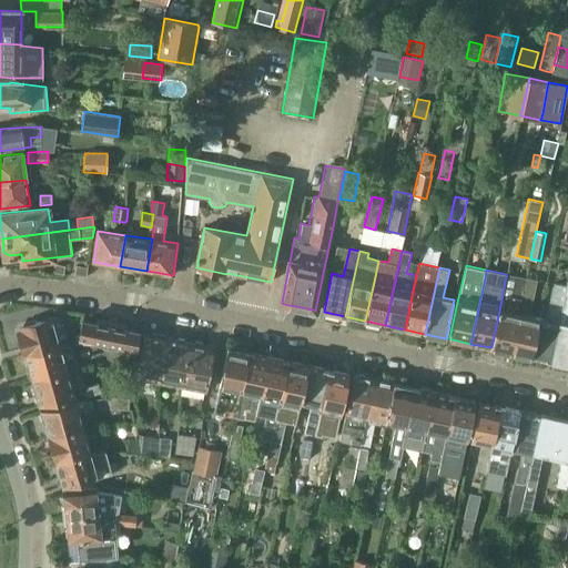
[(499,311),(492,347),(511,352),(526,280),(517,277),(516,279),(506,276),(499,311)]
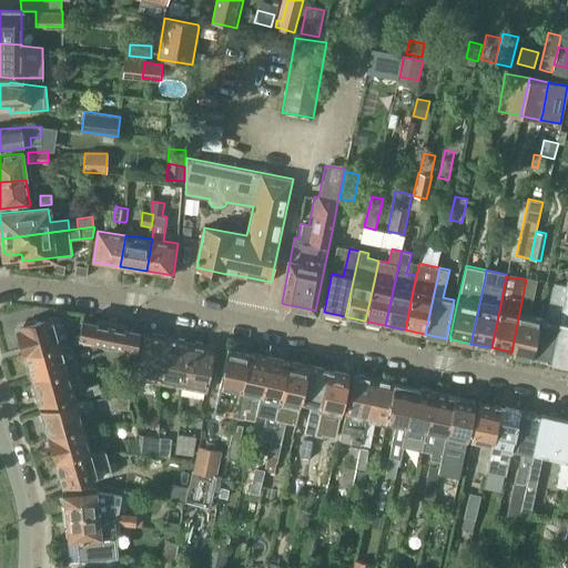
[(531,356),(539,318),(528,316),(535,281),(526,280),(511,352),(530,356),(531,356)]
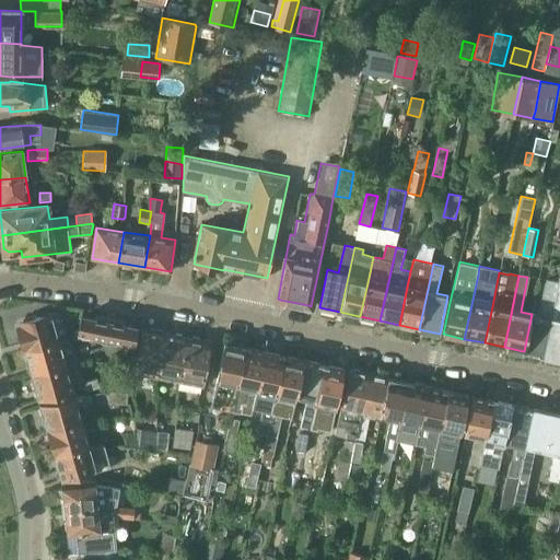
[(557,290),(544,356),(559,359),(559,278),(559,279),(558,281),(556,290),(557,290)]
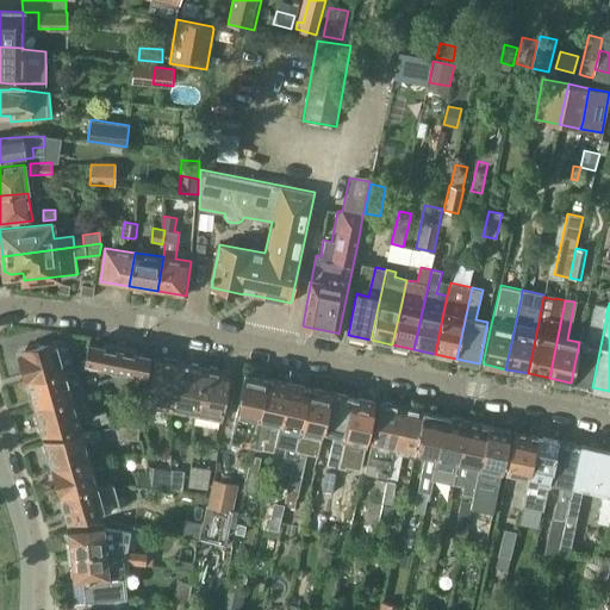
[(592,387),(607,316),(605,316),(608,306),(596,304),(595,307),(593,306),(586,340),(587,341),(587,344),(579,342),(571,383),(592,387)]
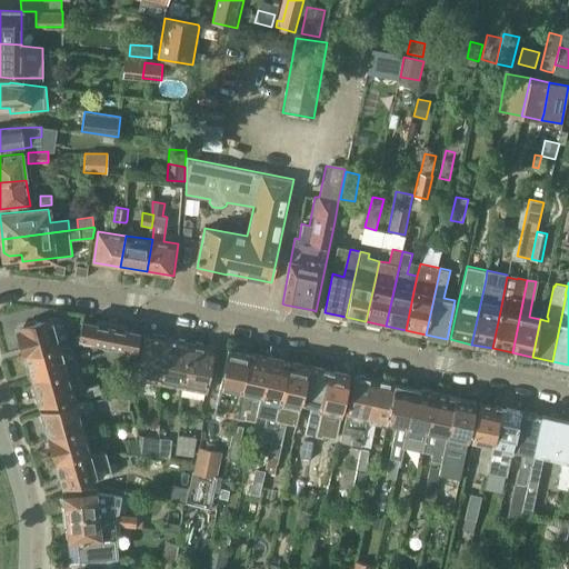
[(61,319),(52,318),(33,322),(33,321),(23,323),(25,326),(18,327),(20,335),(18,335),(21,345),(23,345),(26,353),(59,345),(70,346),(61,319)]
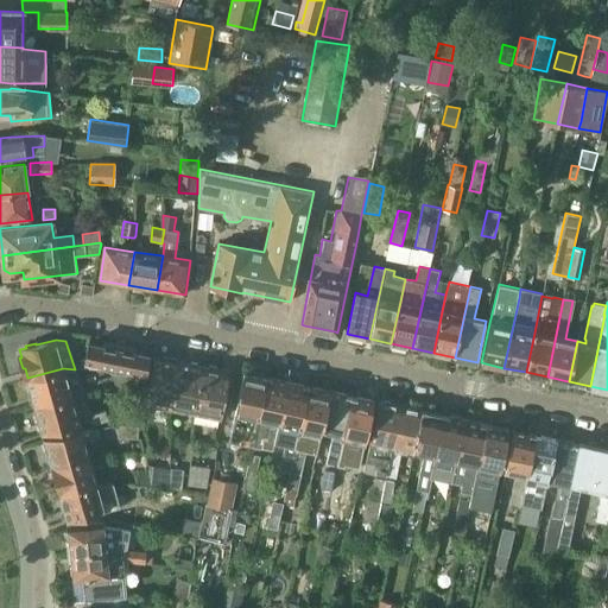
[(103,343),(103,346),(88,343),(83,369),(114,371),(120,344),(103,343)]
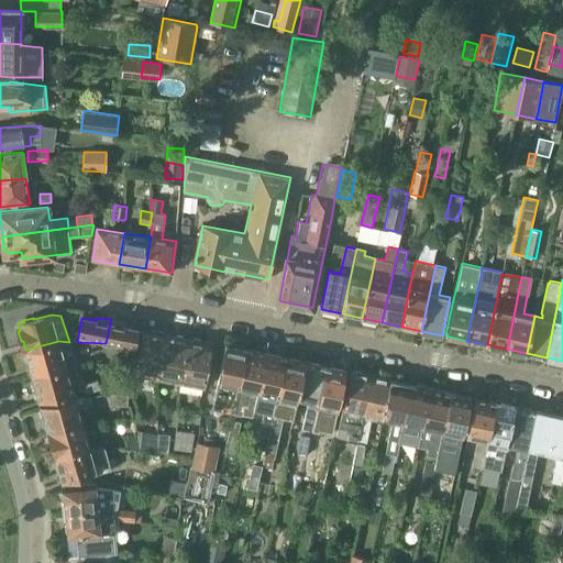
[(125,323),(111,319),(106,343),(131,344),(131,343),(135,344),(138,329),(124,326),(125,323)]
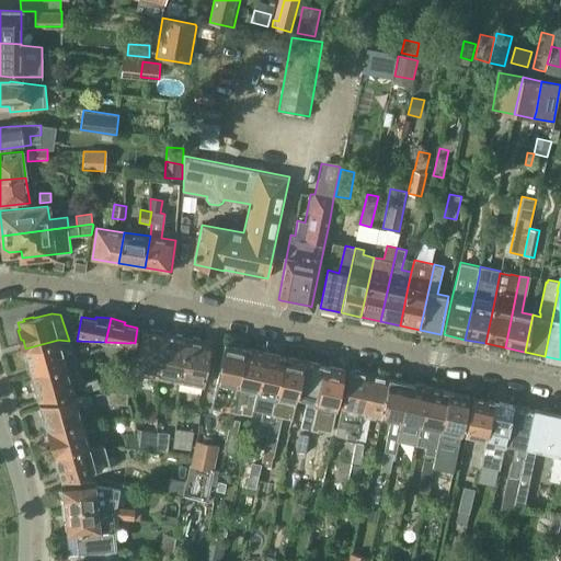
[(157,375),(159,364),(164,334),(165,331),(155,329),(153,332),(142,330),(134,370),(145,373),(157,375)]
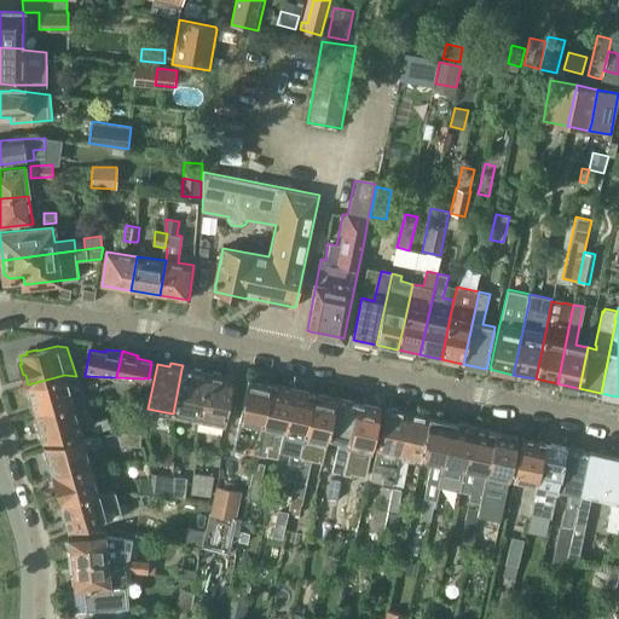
[(192,371),(181,369),(175,401),(173,414),(198,418),(207,374),(203,374),(202,370),(195,369),(192,371)]
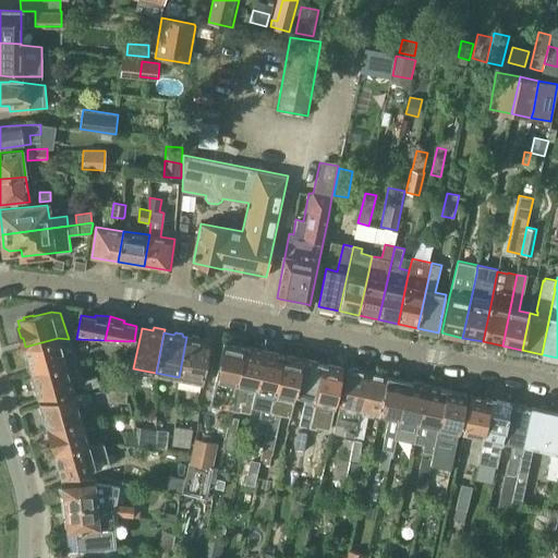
[(191,338),(186,337),(179,377),(202,381),(209,342),(201,340),(198,337),(194,336),(191,338)]
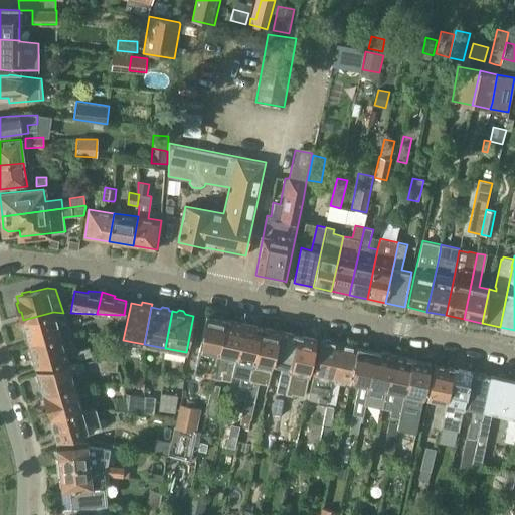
[(53,312),(23,320),(29,345),(61,336),(71,334),(64,314),(63,313),(53,312)]
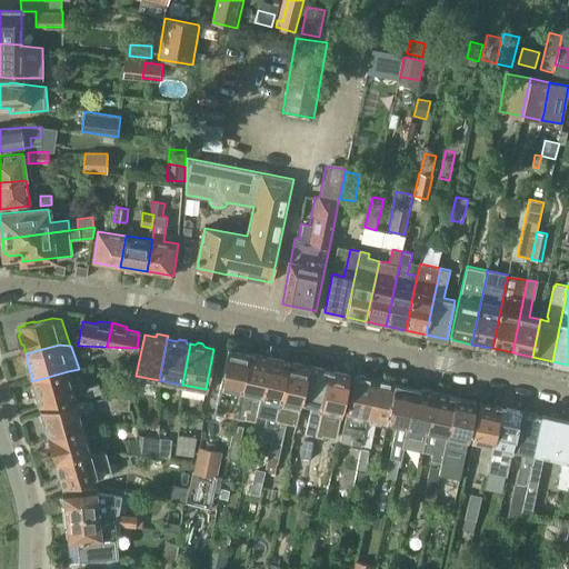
[(228,351),(216,413),(235,418),(247,355),(246,355),(246,350),(237,348),(236,352),(228,351)]
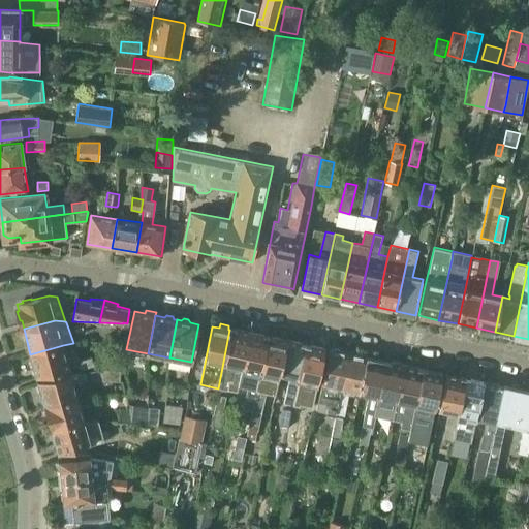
[(241,368),(248,334),(229,330),(218,389),(228,391),(229,385),(239,387),(243,368),(241,368)]
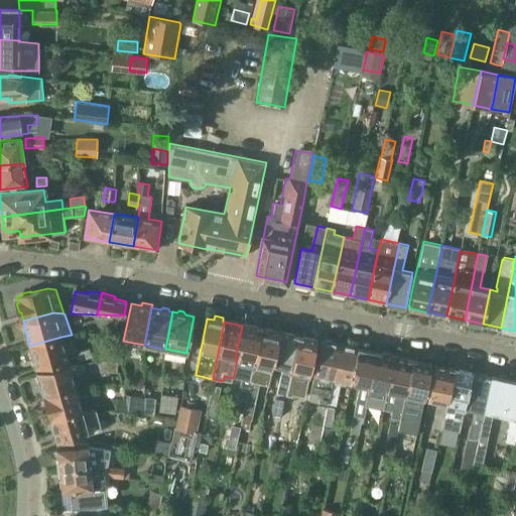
[(119,337),(122,326),(112,324),(111,336),(119,337)]
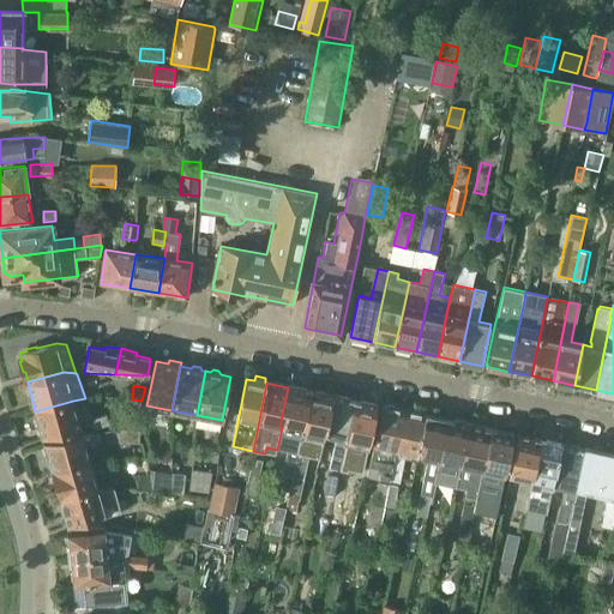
[(288,505),(311,392),(288,387),(280,427),(282,427),(292,428),(276,503),(288,505)]
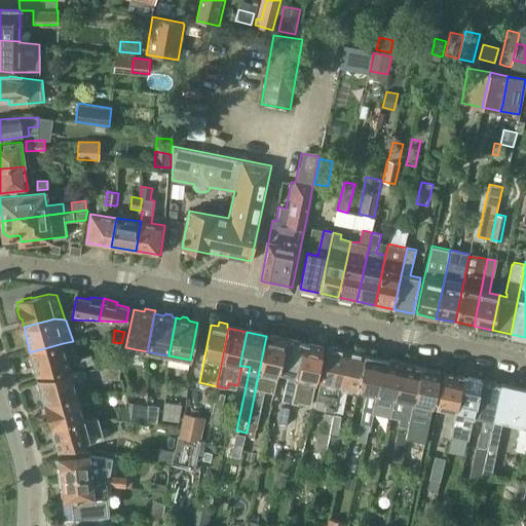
[(285,340),(266,336),(247,433),(246,436),(254,438),(261,410),(262,410),(266,390),(274,392),(277,379),(286,340),(285,340)]
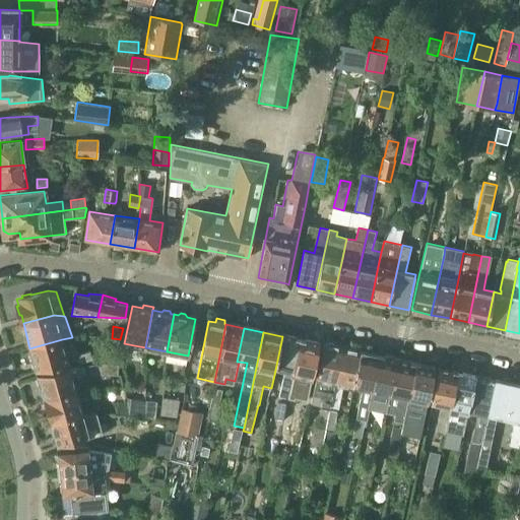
[(300,339),(282,336),(274,375),(279,376),(279,373),(285,374),(280,398),(287,399),(300,339)]
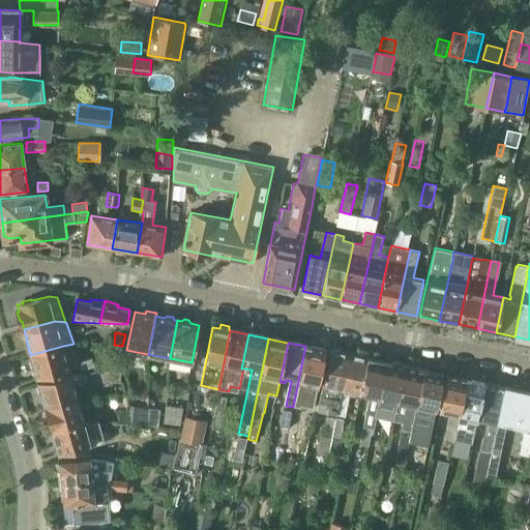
[(63,346),(30,355),(37,379),(70,370),(63,346)]
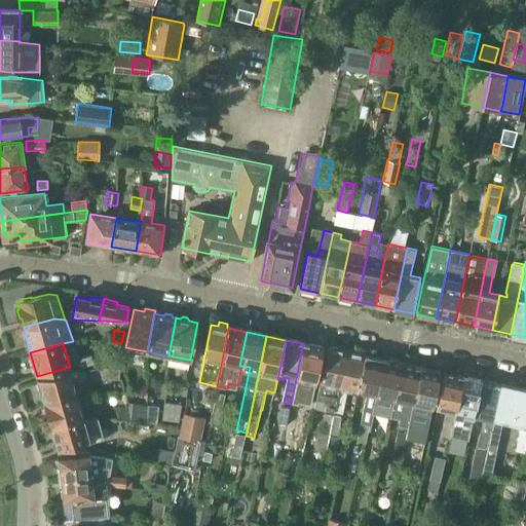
[(323,347),(303,343),(291,404),(300,406),(305,381),(310,382),(310,386),(314,387),(323,347)]
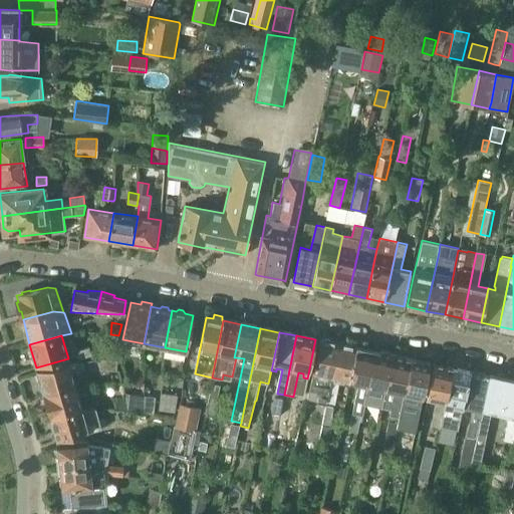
[(317,401),(325,402),(337,344),(332,343),(331,339),(324,338),(322,341),(319,340),(309,391),(319,393),(317,401)]
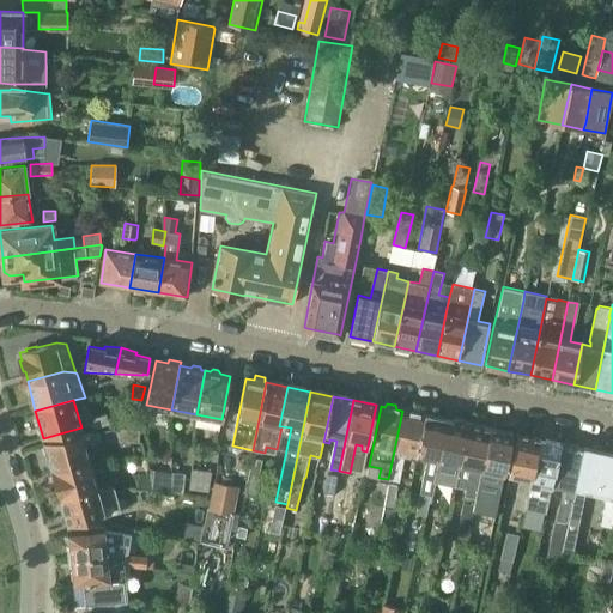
[(402,411),(388,479),(400,483),(405,455),(411,456),(411,461),(416,462),(425,416),(423,414),(422,411),(416,410),(412,412),(402,411)]
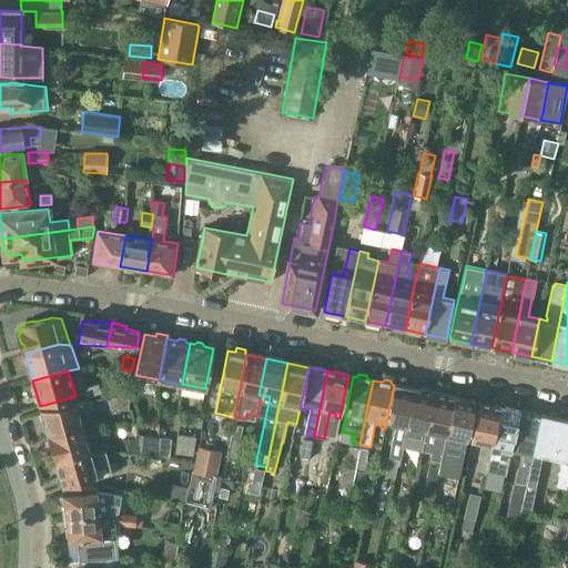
[(88,396),(101,393),(99,384),(84,387),(88,396)]
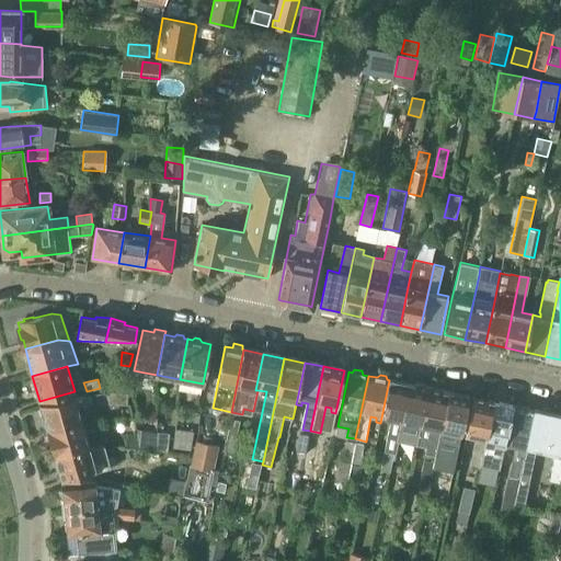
[(390,472),(393,458),(409,385),(389,380),(380,423),(386,424),(387,420),(390,421),(384,450),(385,450),(381,470),(390,472)]
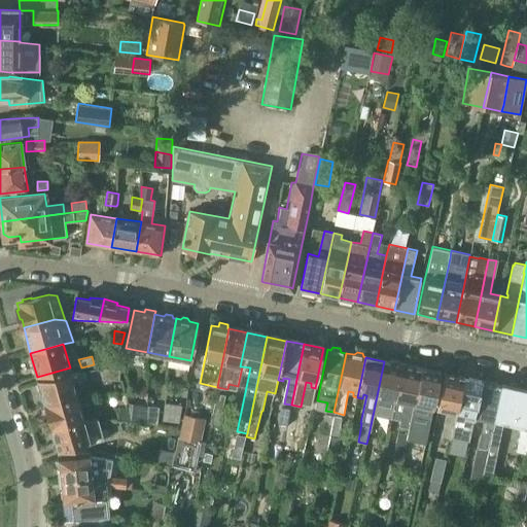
[(384,361),(370,430),(379,431),(382,416),(391,418),(402,364),(399,364),(399,361),(394,360),(391,362),(384,361)]
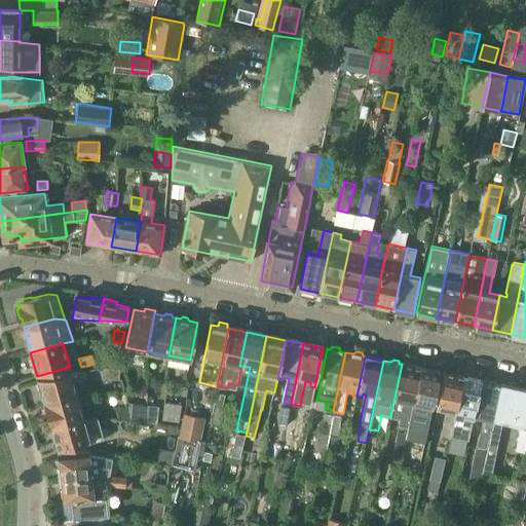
[(403,364),(402,364),(390,417),(401,419),(399,426),(409,428),(421,368),(403,364)]
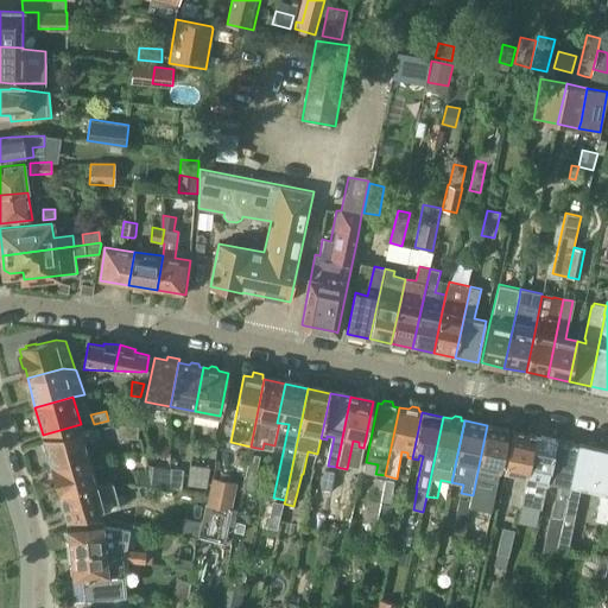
[(118,424),(118,437),(138,437),(138,424),(118,424)]
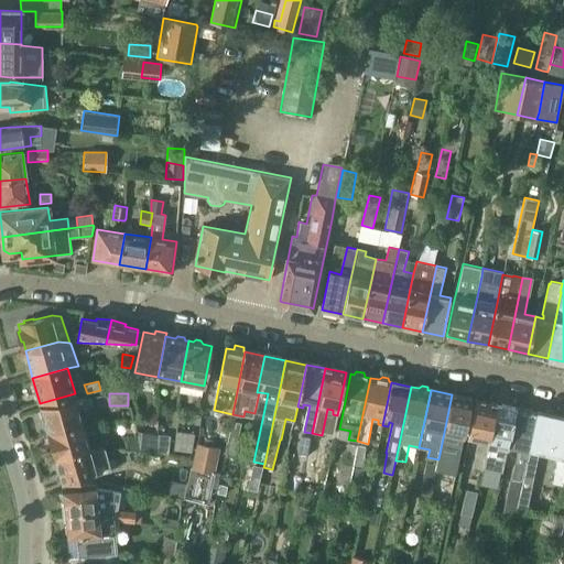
[(472,399),(452,394),(438,459),(446,462),(449,448),(461,451),(472,399)]
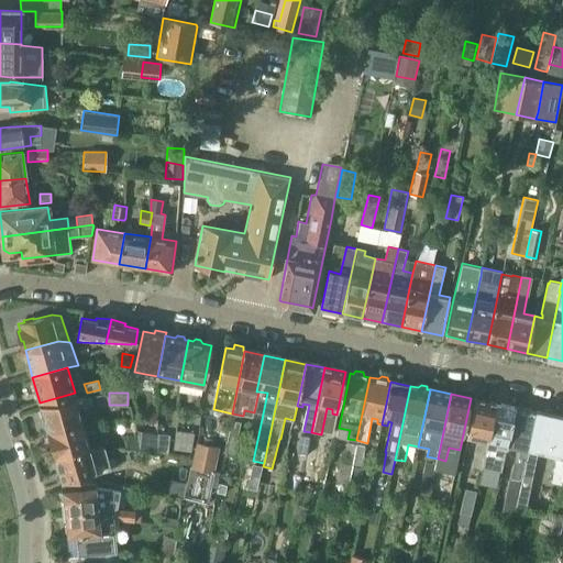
[(47,432),(83,422),(79,409),(92,405),(90,396),(76,396),(41,407),(47,432)]
